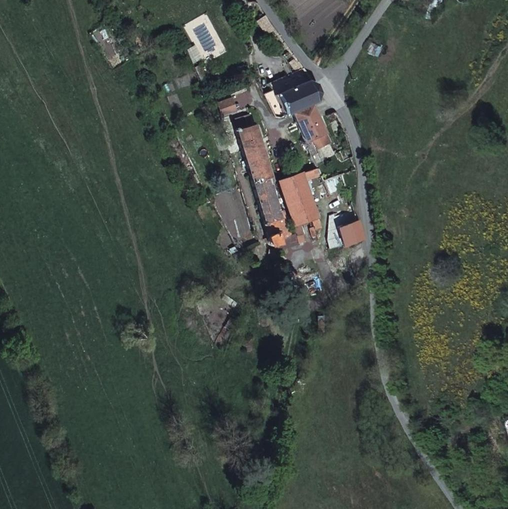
[(273,28),(264,15),(257,20),(266,33),(273,28)]
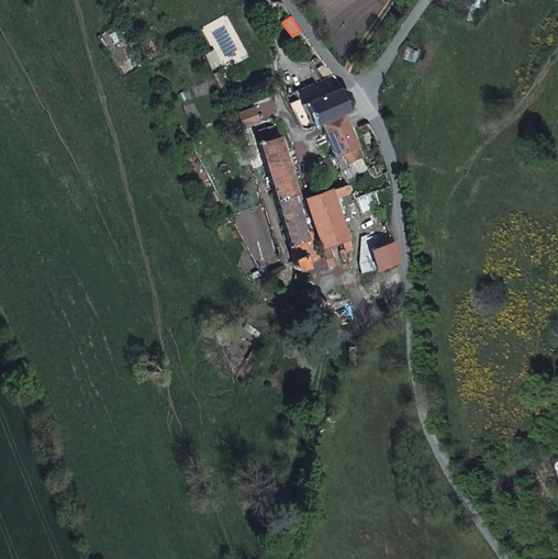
[(339,86),(326,92),(301,102),(311,126),(320,122),(342,114),(349,111),(348,108),(350,101),(348,91),(339,86)]
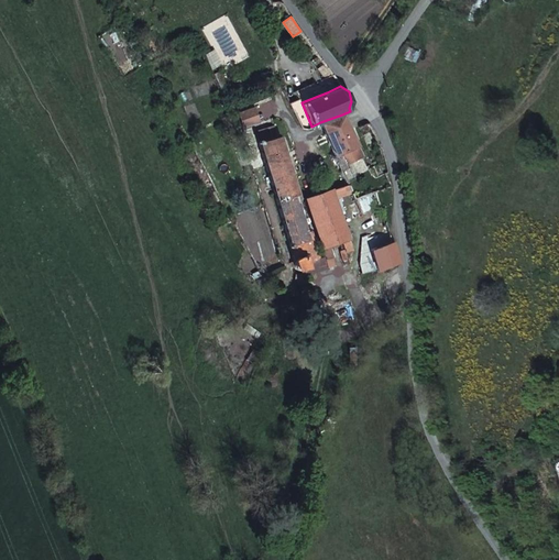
[(265,125),(260,110),(241,117),(248,132),(265,125)]
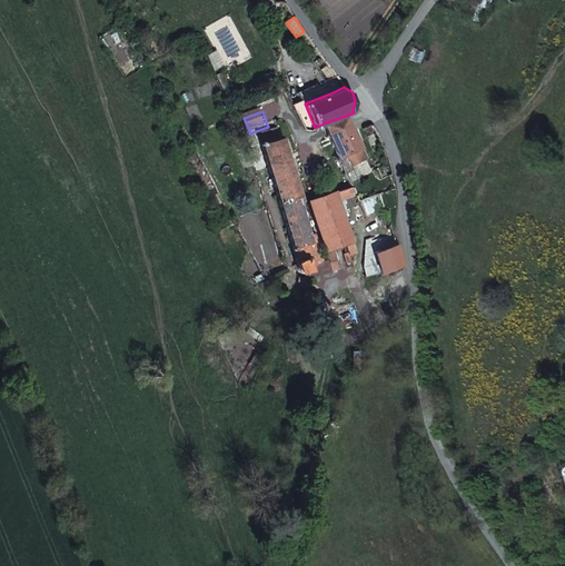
[(346,116),(324,123),(325,127),(328,136),(353,186),(356,195),(359,201),(379,194),(383,192),(352,126),(347,118),(346,116)]
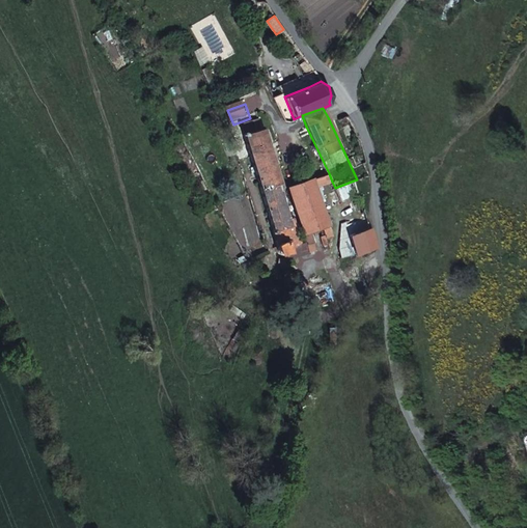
[(288,260),(295,260),(297,256),(298,253),(296,247),(299,246),(292,219),(286,220),(281,191),(281,182),(261,127),(244,134),(268,199),(285,248),(283,250),(282,253),(283,257),(285,259),(288,260)]
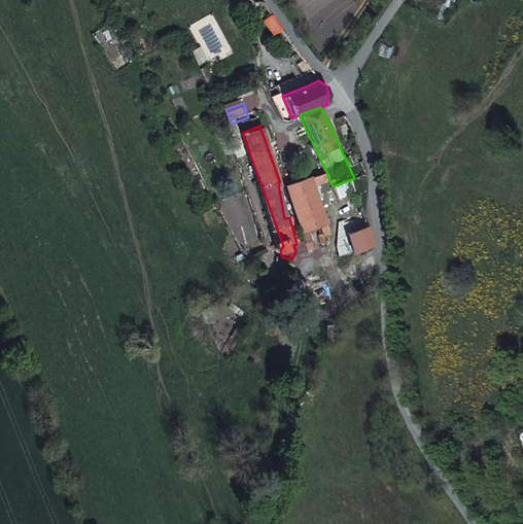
[(326,172),(316,175),(319,182),(329,180),(326,172)]
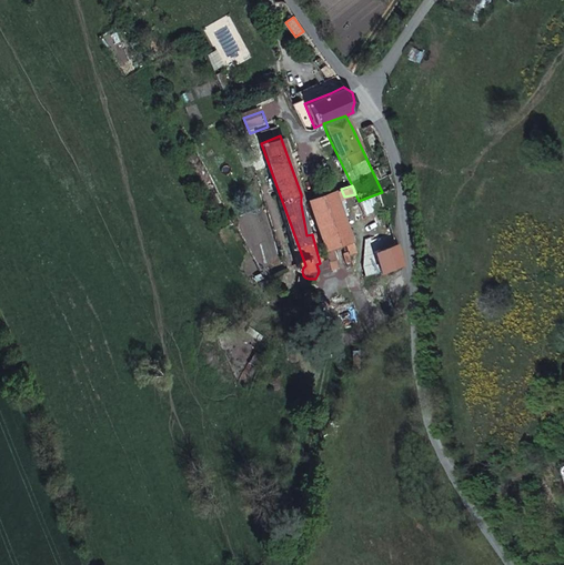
[(310,199),(325,251),(343,246),(346,255),(355,253),(340,199),(344,197),(341,189),(314,198),(310,199)]
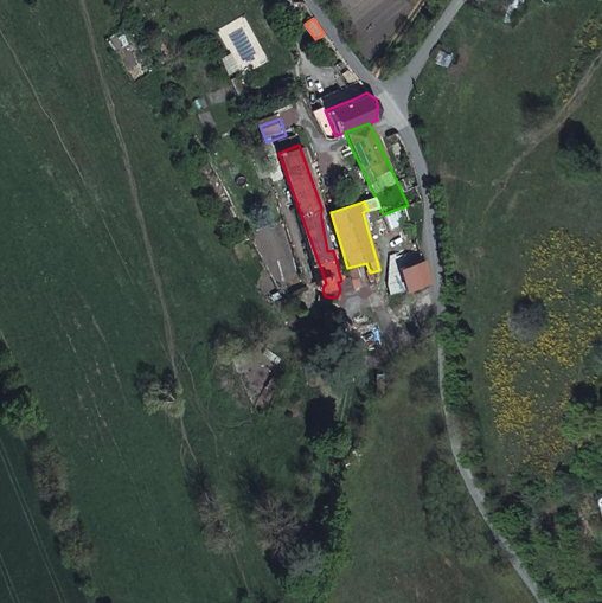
[(389,229),(410,223),(404,206),(383,215),(389,229)]
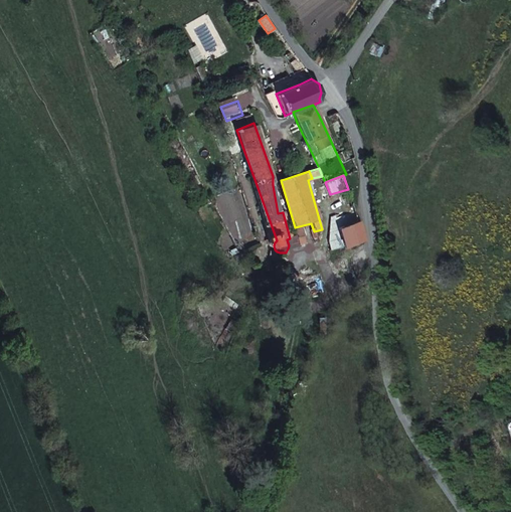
[(348,248),(366,240),(359,222),(340,229),(348,248)]
